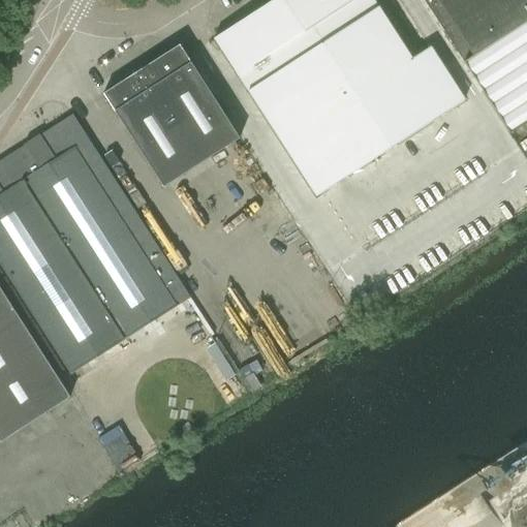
[(271,0),(215,36),(317,194),(465,98),(401,0),(271,0)]
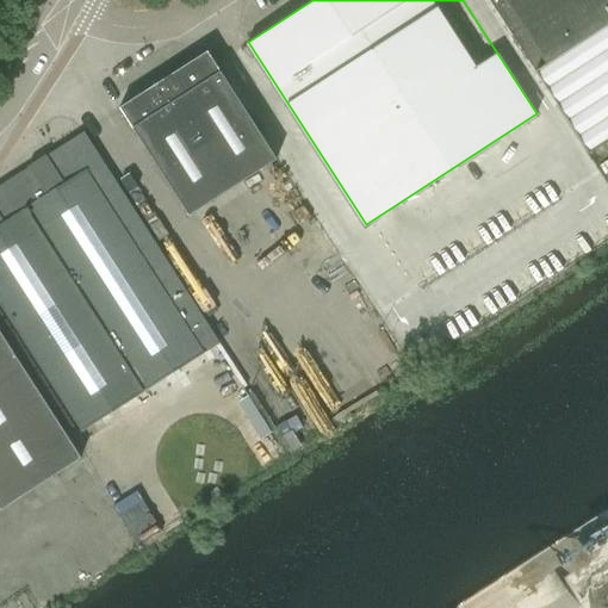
[(491,0),(537,69),(607,22),(607,0),(491,0)]
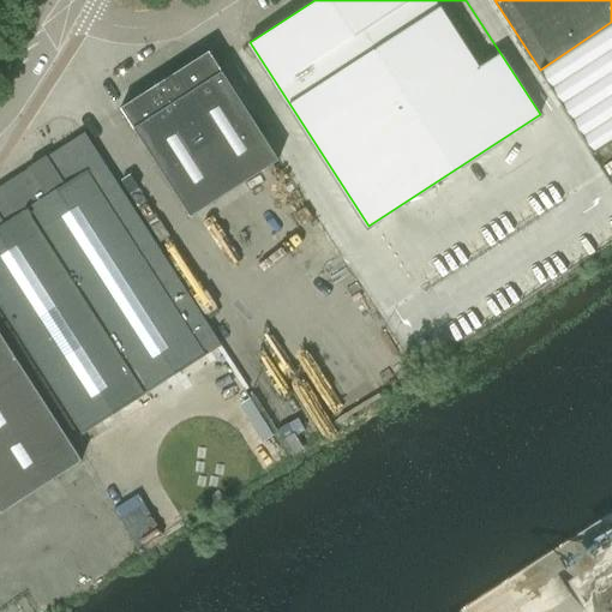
[(592,150),(611,137),(611,22),(540,70),(592,150)]
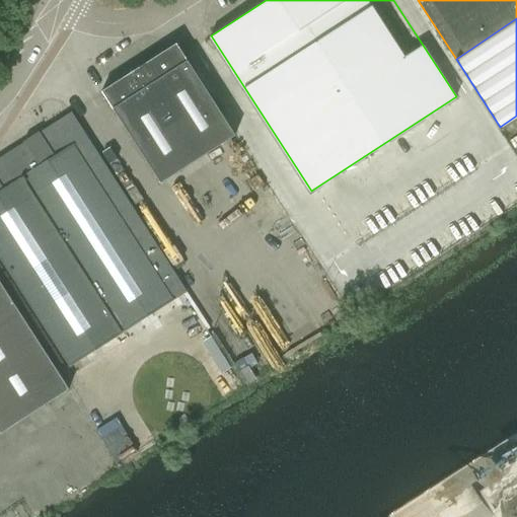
[(101,90),(161,182),(236,134),(176,42),(101,90)]
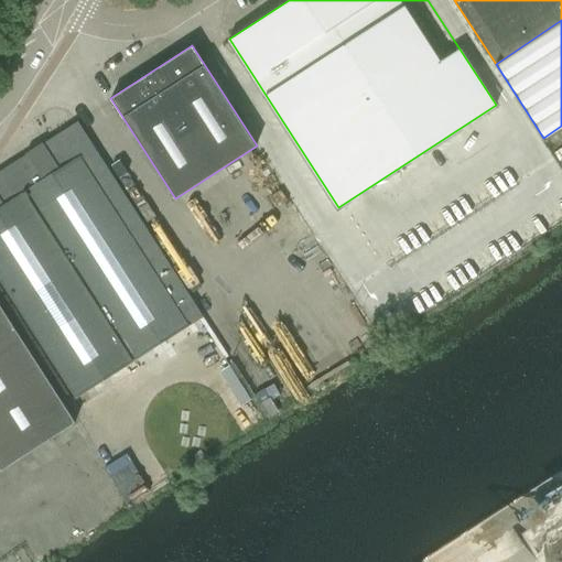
[(63,129),(0,169),(0,276),(77,396),(203,315),(78,120),(63,130),(63,129)]
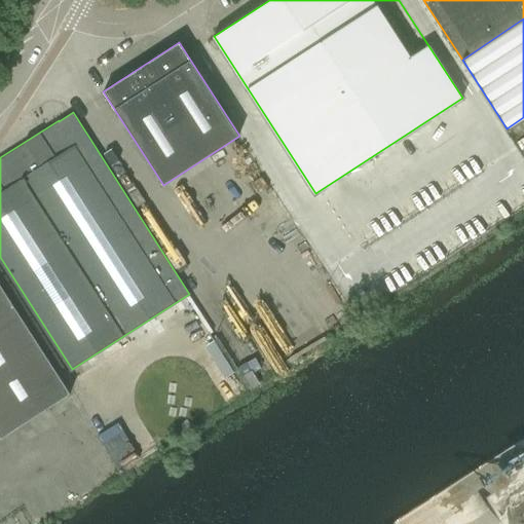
[(0,436),(1,438),(70,394),(0,284),(0,436)]
